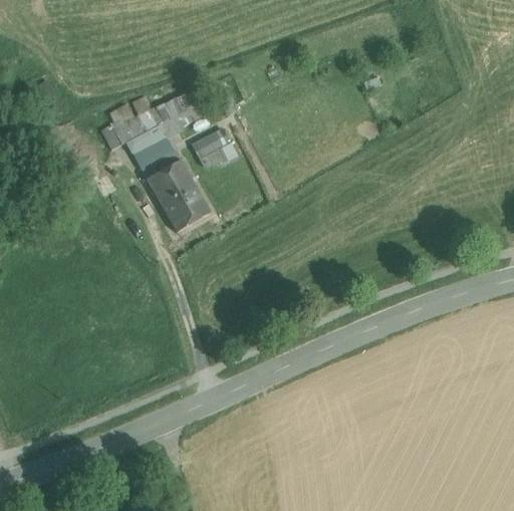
[(151,130),(156,141),(163,138),(157,126),(164,122),(156,107),(135,117),(112,129),(120,145),(125,142),(151,130)]
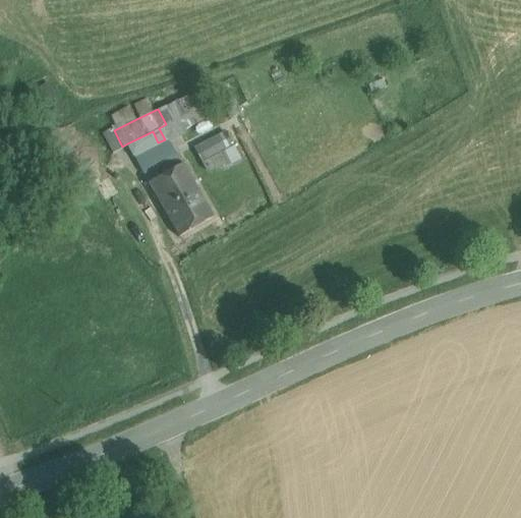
[(112,126),(114,130),(136,119),(133,113),(111,124),(112,126)]
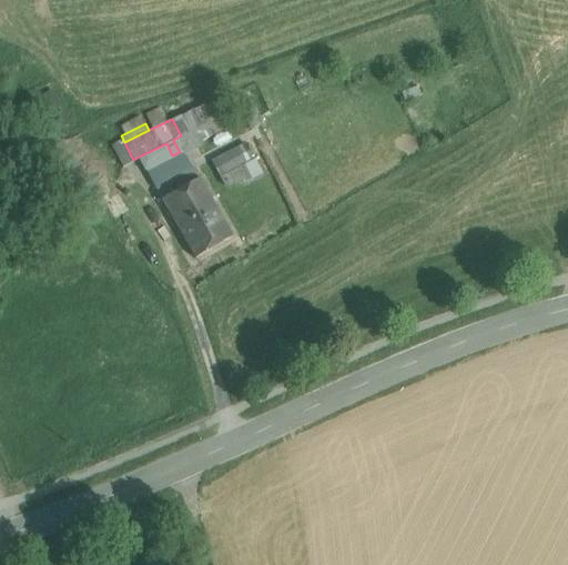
[(123,165),(133,160),(124,142),(122,138),(111,143),(123,165)]
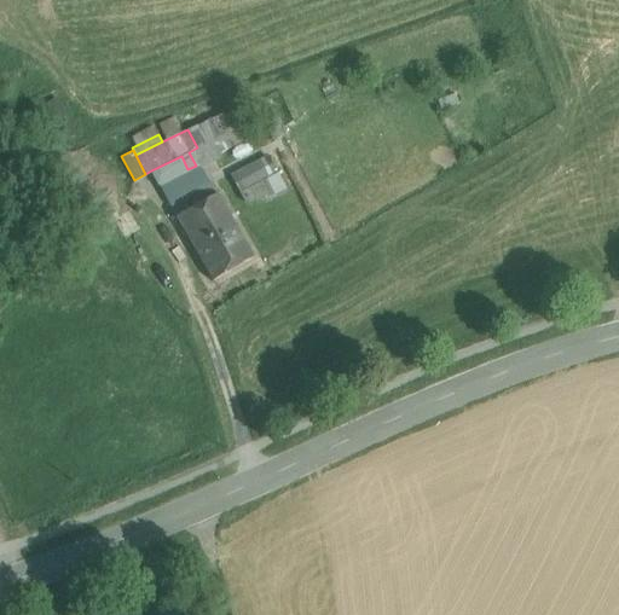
[(236,170),(246,189),(277,173),(267,154),(236,170)]
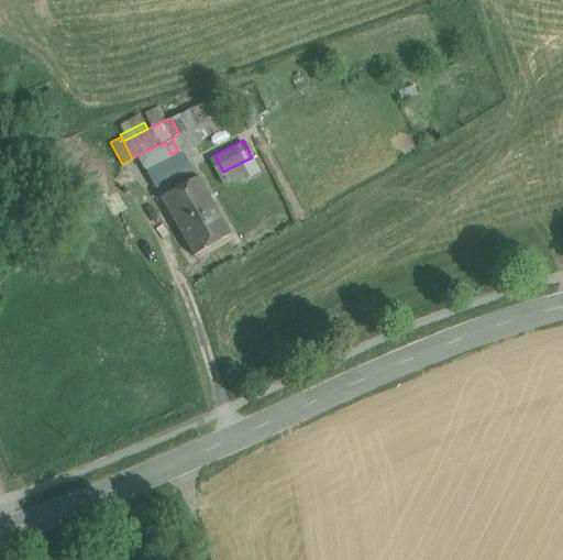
[(181,172),(188,168),(178,151),(170,154),(165,142),(138,155),(155,187),(181,172)]
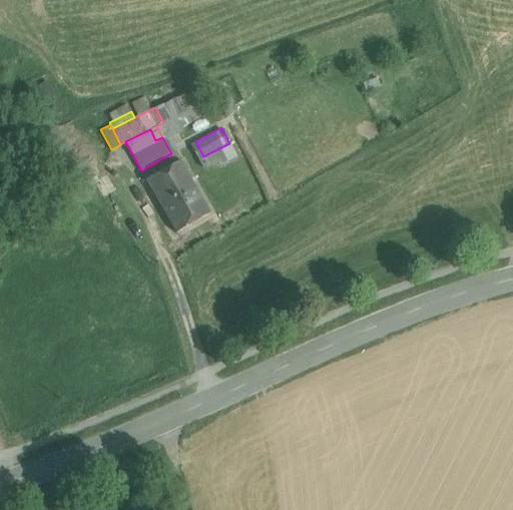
[(165,156),(169,165),(180,160),(175,151),(171,153),(165,156)]
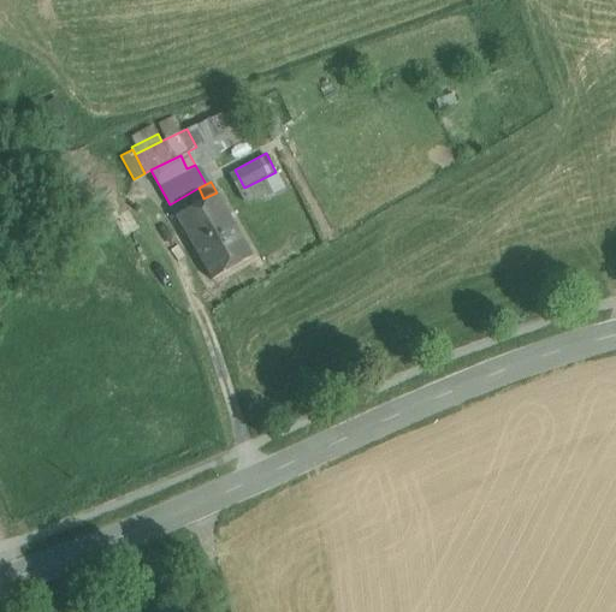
[(170,205),(176,214),(203,198),(199,188),(170,205)]
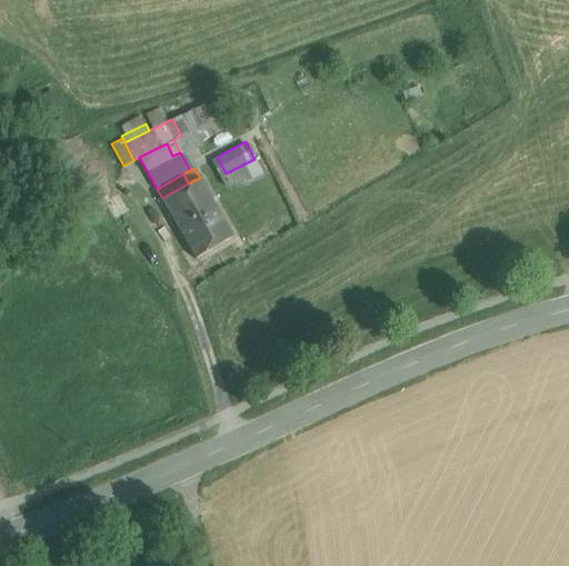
[(171,215),(209,194),(200,178),(188,184),(162,198),(161,199),(171,215)]
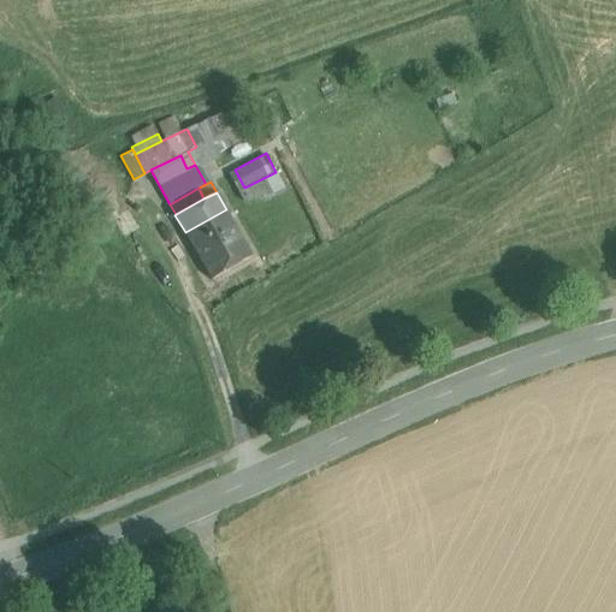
[(226,209),(185,232),(212,278),(253,255),(226,209)]
